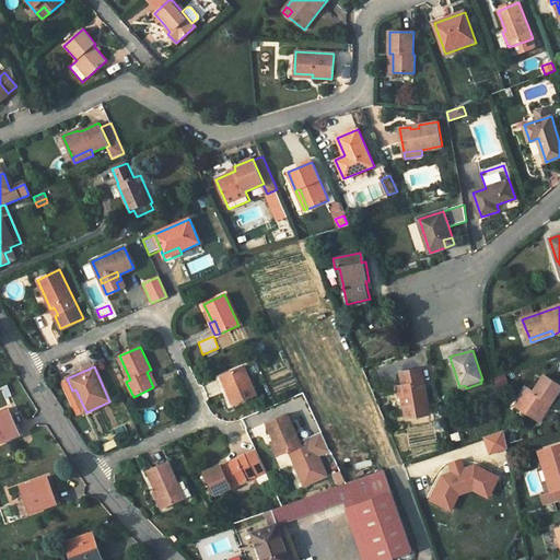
[(233,405),(256,395),(244,366),(221,376),(233,405)]
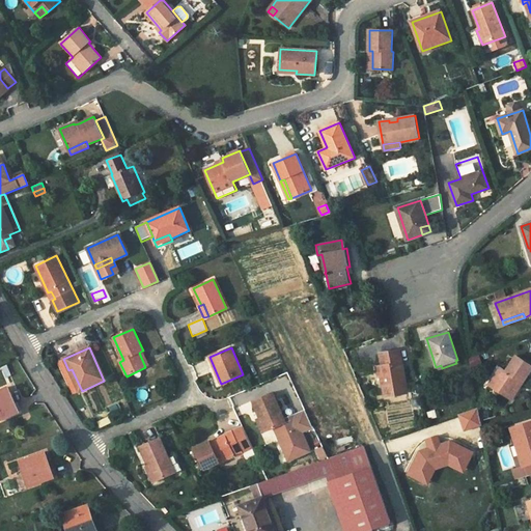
[(149,365),(142,351),(139,353),(145,367),(149,365)]
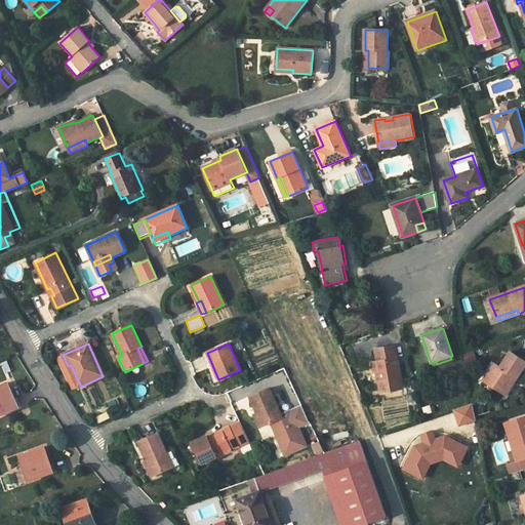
[(403,388),(395,347),(375,350),(377,361),(370,362),(372,372),(376,372),(379,392),(403,388)]
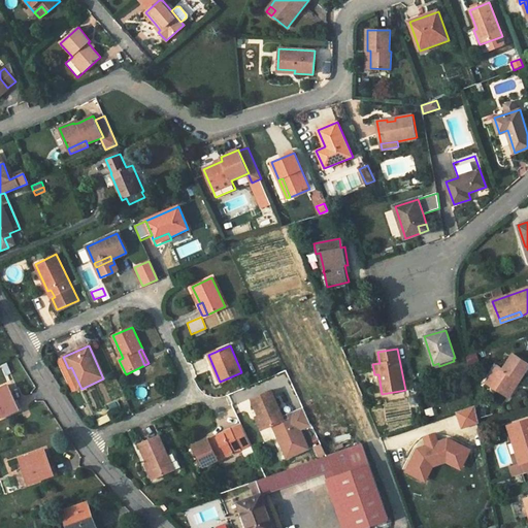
[(466,357),(467,363),(479,360),(476,354),(466,357)]
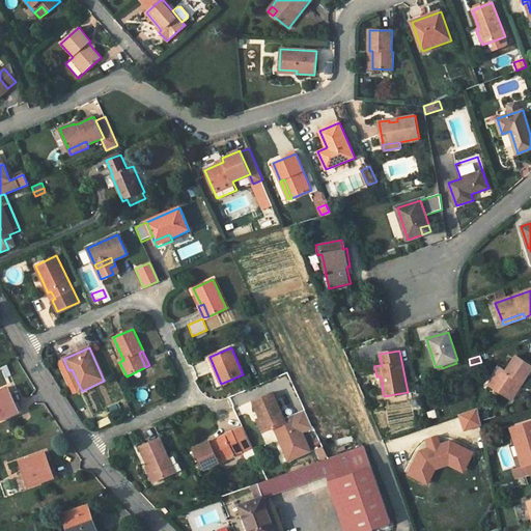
[(501,368),(494,379),(499,382),(495,389),(503,394),(505,391),(513,397),(519,389),(515,387),(518,384),(521,386),(530,370),(530,366),(515,357),(505,371),(501,368)]
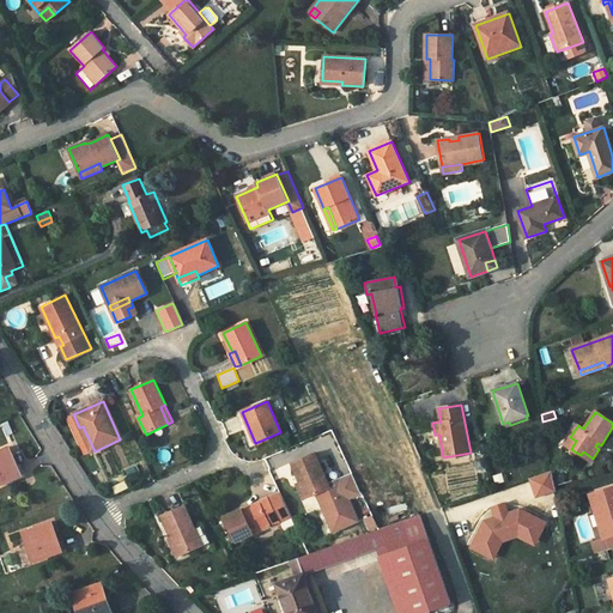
[(576,441),(570,437),(565,444),(571,449),(576,441)]
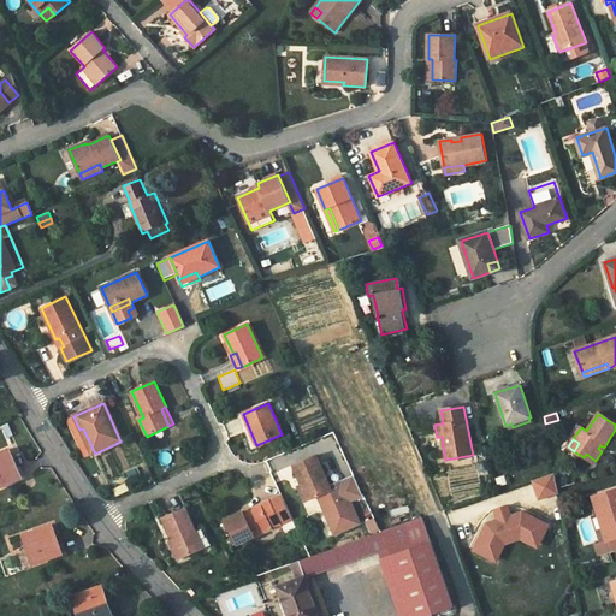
[(0,487),(23,478),(13,455),(9,456),(6,450),(0,451),(0,487)]
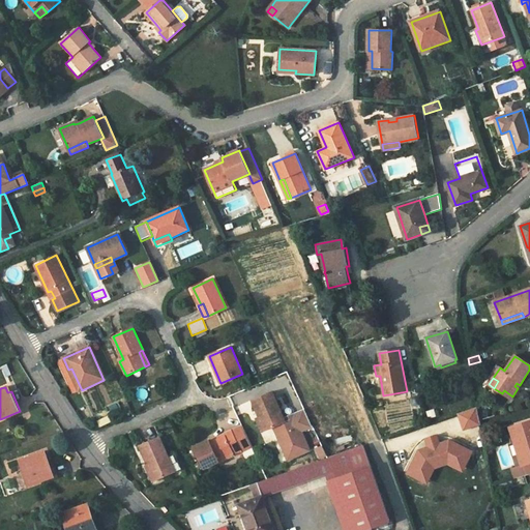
[(510,400),(512,396),(504,390),(502,393),(510,400)]
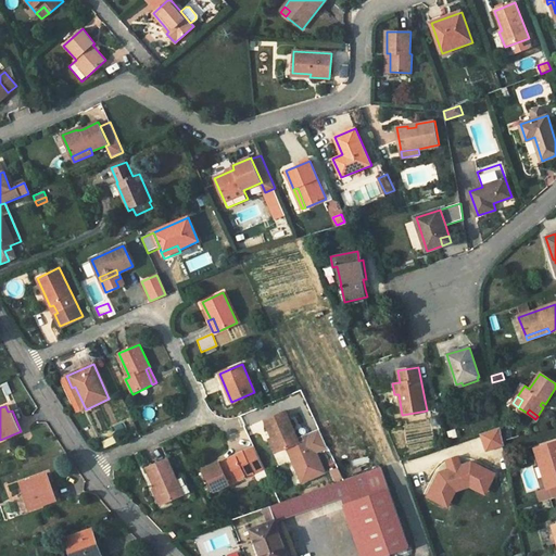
[(151,422),(153,412),(143,411),(142,420),(151,422)]
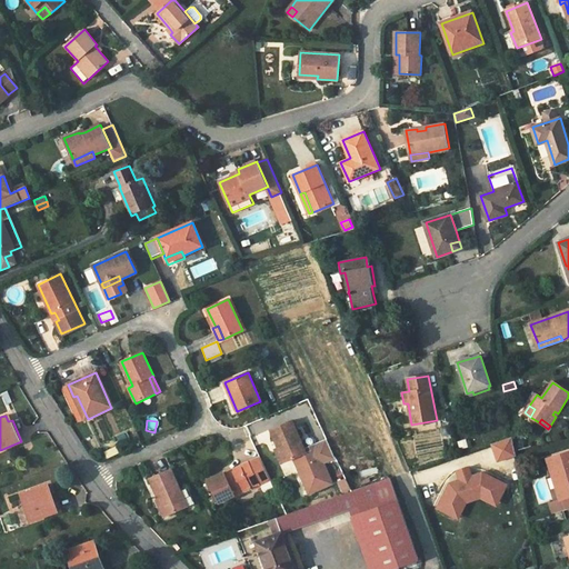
[(270,430),(285,461),(293,458),(306,452),(291,421),(270,430)]
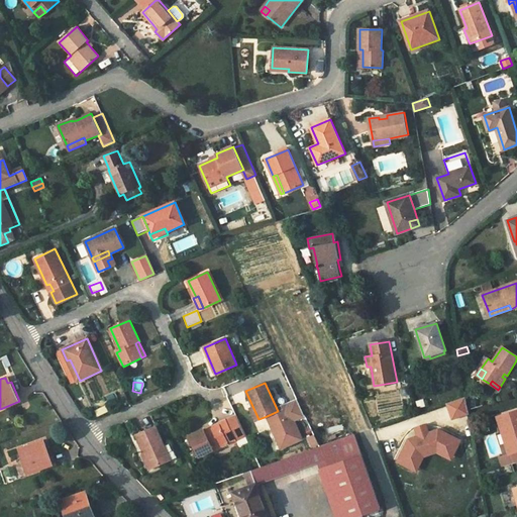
[(403,396),(410,395),(409,387),(402,388),(403,396)]
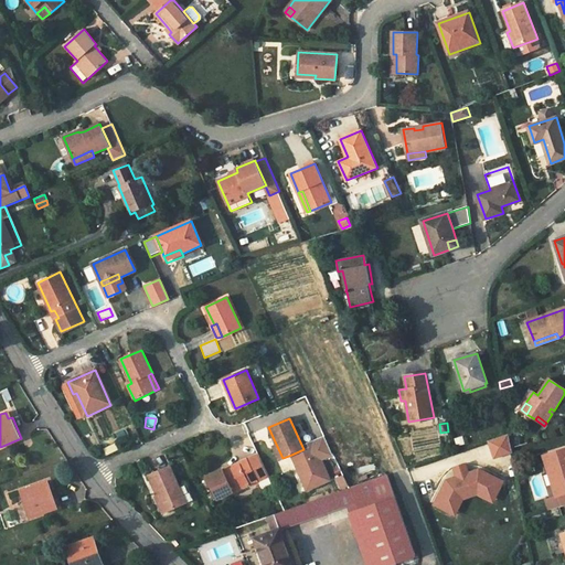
[(505,436),(489,441),(493,458),(511,452),(505,436)]
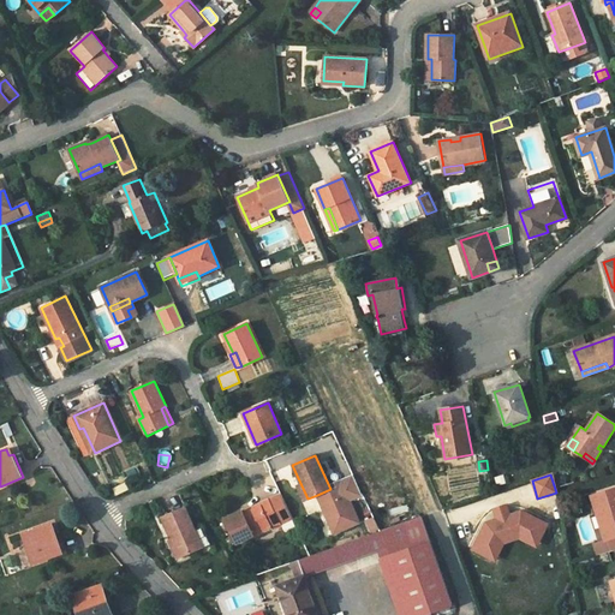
[(330,489),(317,495),(334,532),(358,523),(348,500),(362,494),(356,479),(330,490),(330,489)]
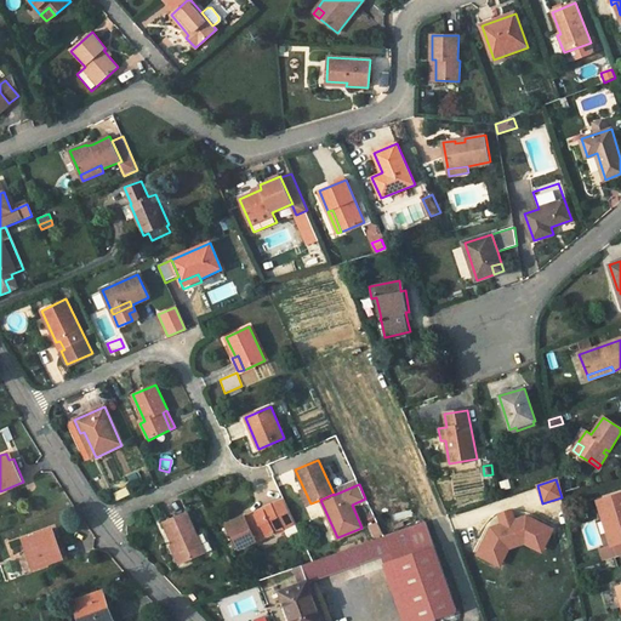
[(620,493),(598,501),(602,511),(605,510),(611,530),(608,531),(613,546),(615,545),(619,557),(620,556),(620,493)]
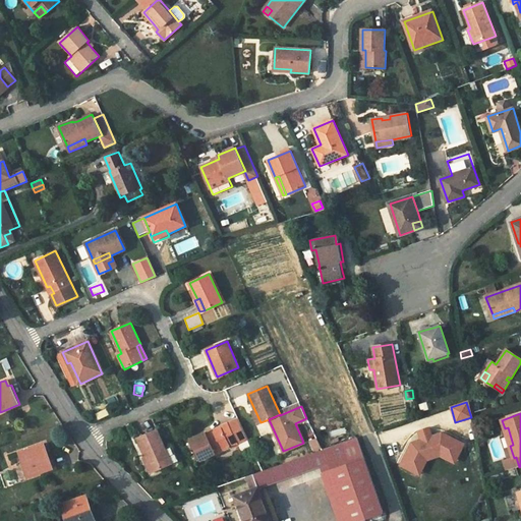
[(238,419),(220,427),(221,429),(207,437),(206,433),(206,432),(190,440),(199,460),(247,438),(238,419)]
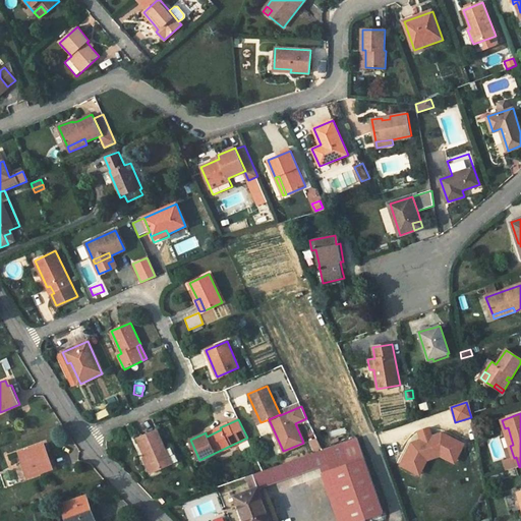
[(221,429),(220,427),(206,433),(207,437),(221,429)]
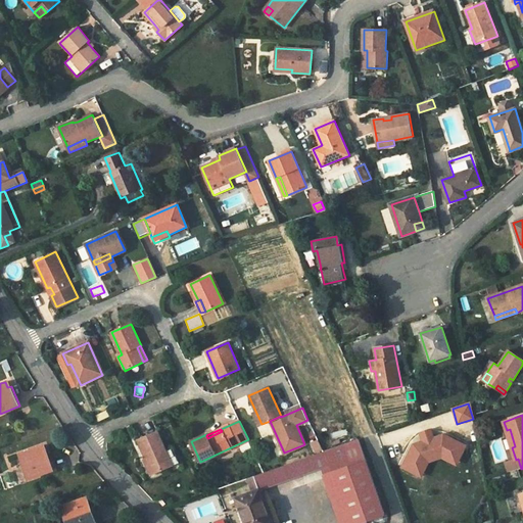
[(510,429),(507,430),(512,447),(515,446),(510,429)]
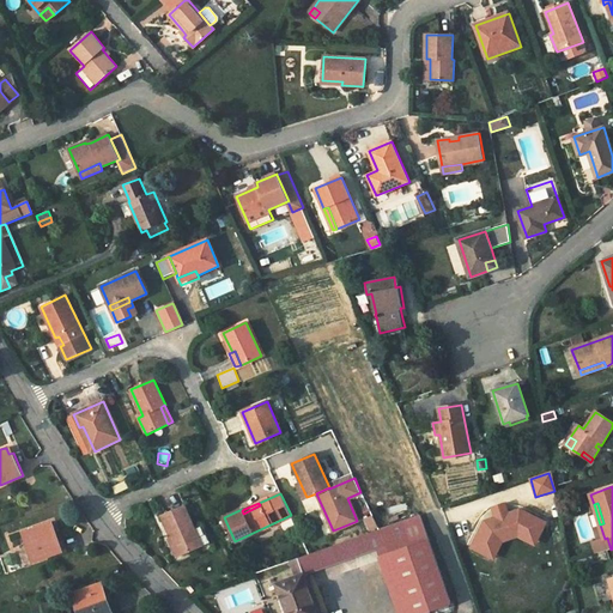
[(505,504),(492,508),(496,519),(485,521),(471,547),(492,558),(501,541),(517,536),(534,545),(545,523),(520,510),(508,514),(505,504)]
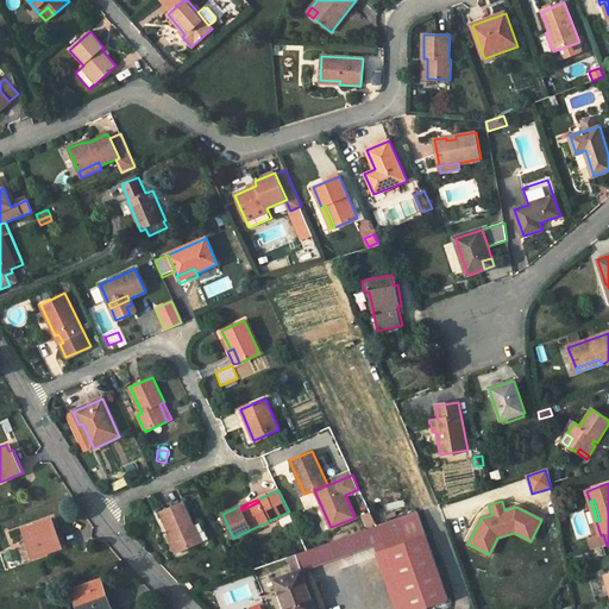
[(170,534),(179,552),(200,542),(182,503),(161,513),(170,534)]
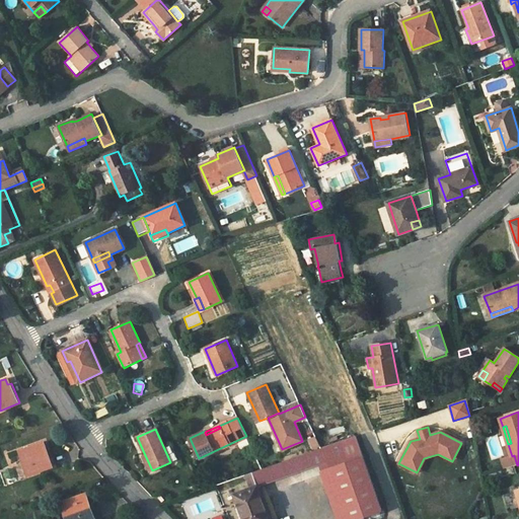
[(356,436),(323,448),(327,461),(329,466),(347,518),(360,518),(382,511),(356,436)]
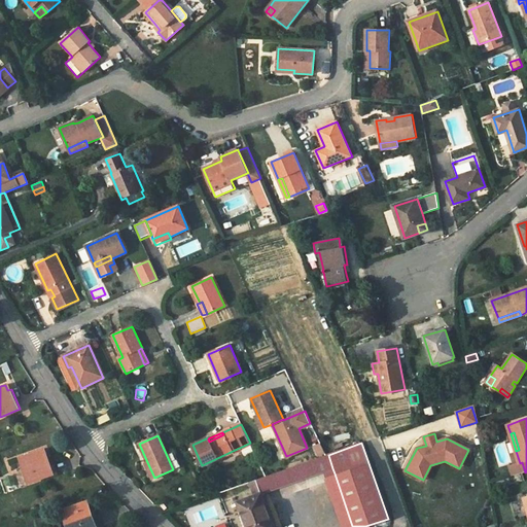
[(324,453),(320,444),(313,447),(318,456),(324,453)]
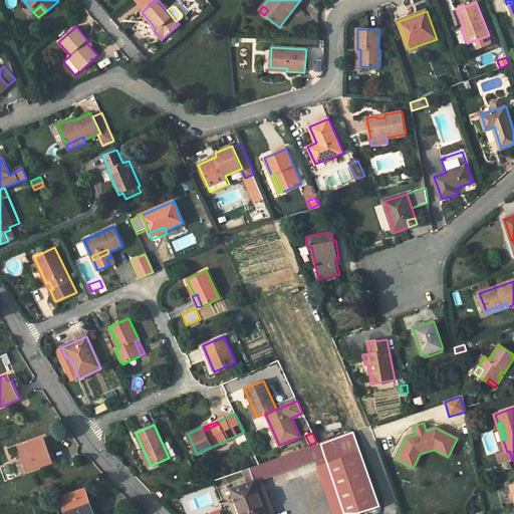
[(42,438),(19,446),(28,471),(52,463),(42,438)]
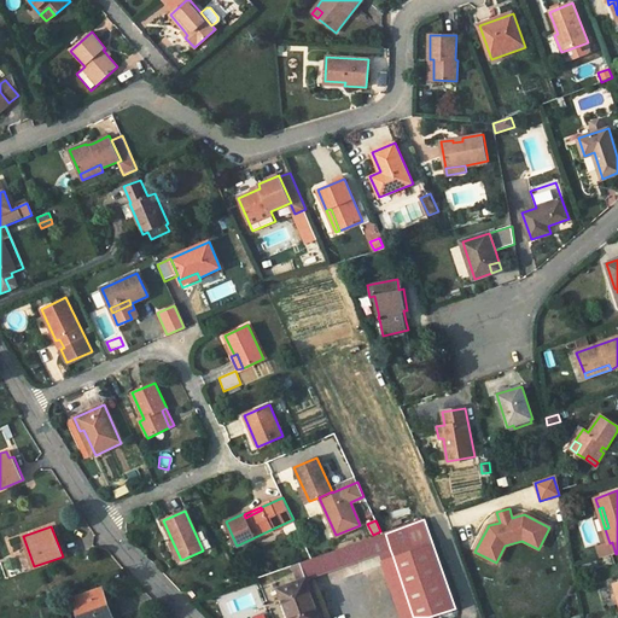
[(305,578),(314,576),(390,549),(385,534),(382,534),(298,563),(305,578)]
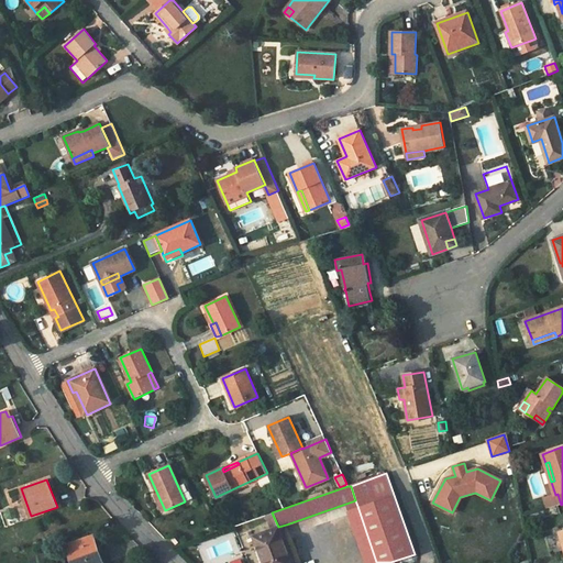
[(165,510),(157,494),(154,495),(162,511),(165,510)]
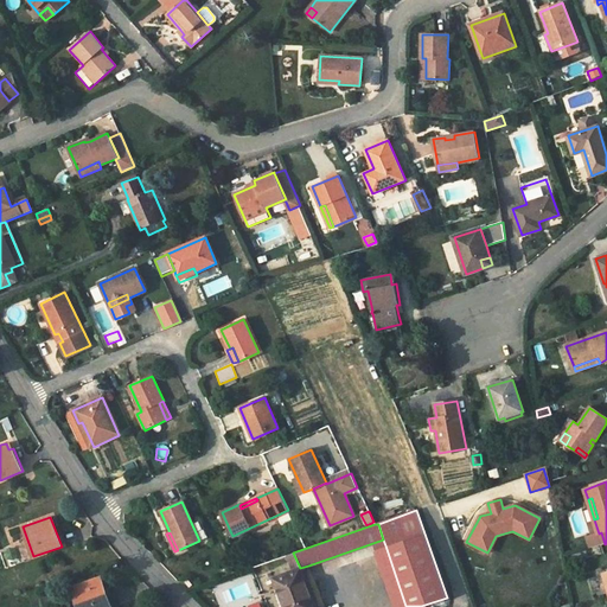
[(16,550),(10,549),(6,551),(10,558),(13,558),(18,555),(16,550)]
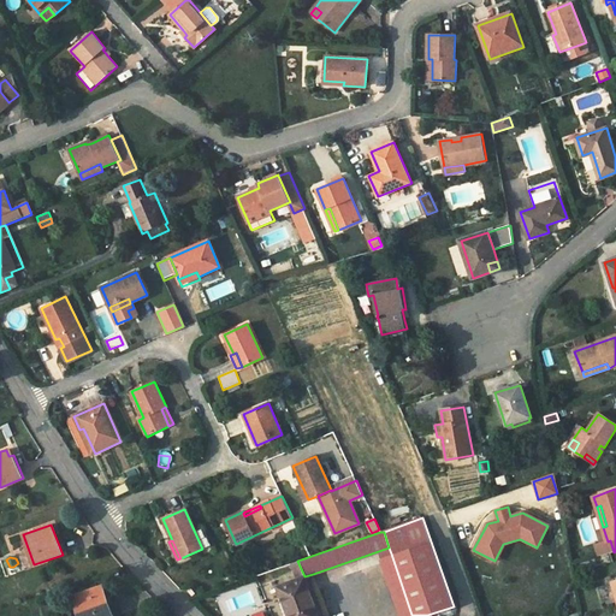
[(320,615),(304,576),(277,586),(288,615),(320,615)]
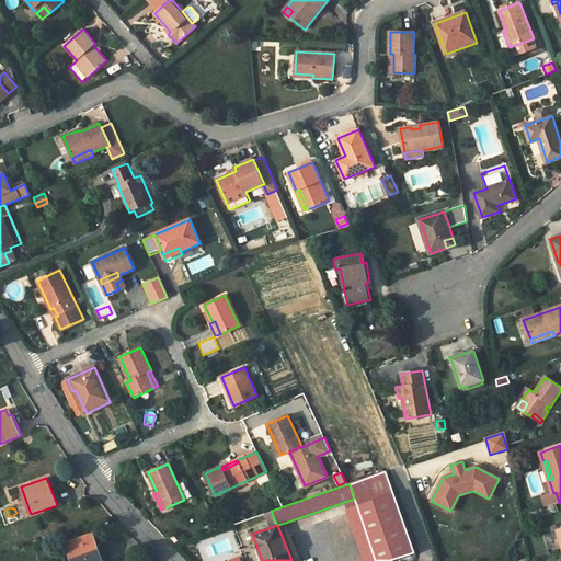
[(92,534),(67,542),(72,560),(100,560),(94,545),(96,545),(92,534)]
